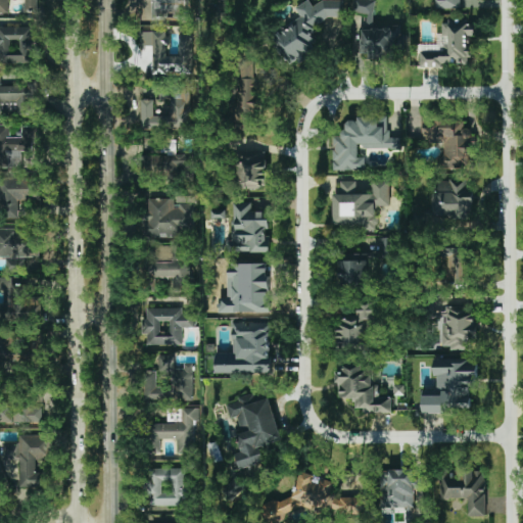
[(37,0),(0,0),(0,12),(8,12),(8,0),(25,0),(25,11),(38,11),(37,0)]
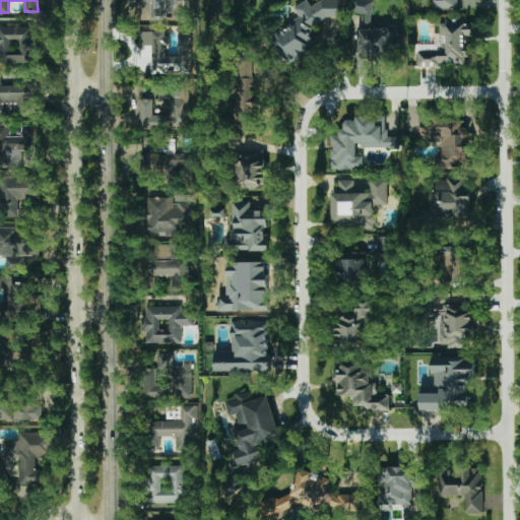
[(139,0),(139,20),(168,19),(168,16),(186,15),(185,0),(139,0)]
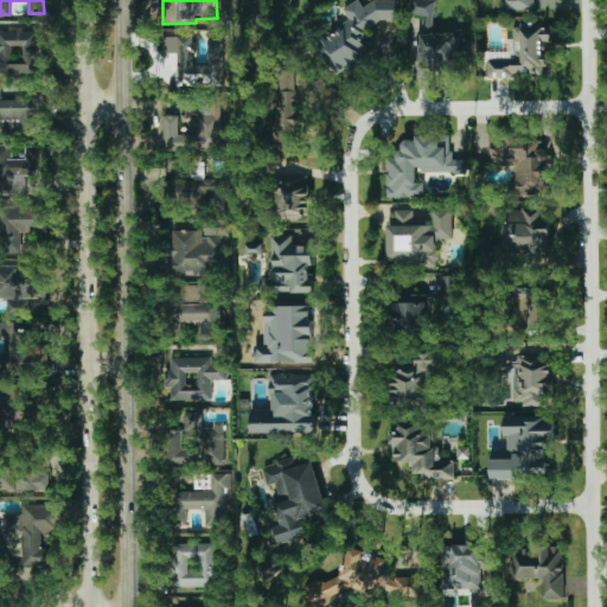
[(398,0),(374,0),(363,7),(357,0),(355,0),(342,8),(349,19),(315,40),(315,48),(331,71),(350,71),(358,66),(357,57),(368,50),(368,29),(382,19),(398,19),(398,0)]
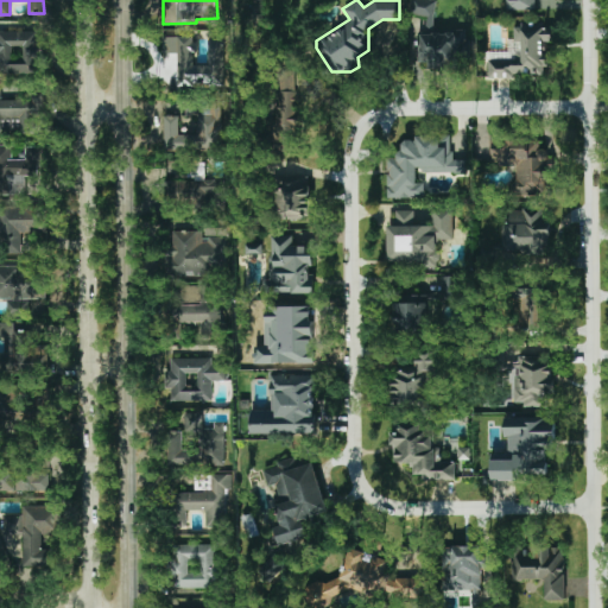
[(411,0),(409,13),(428,17),(425,26),(431,27),(437,0),(411,0)]
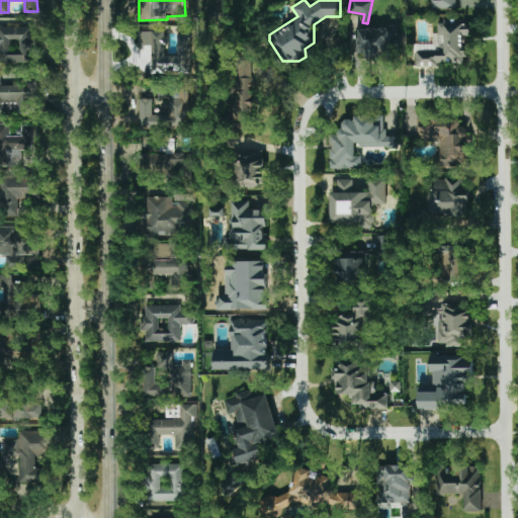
[(431,0),(431,8),(455,8),(455,0),(431,0)]
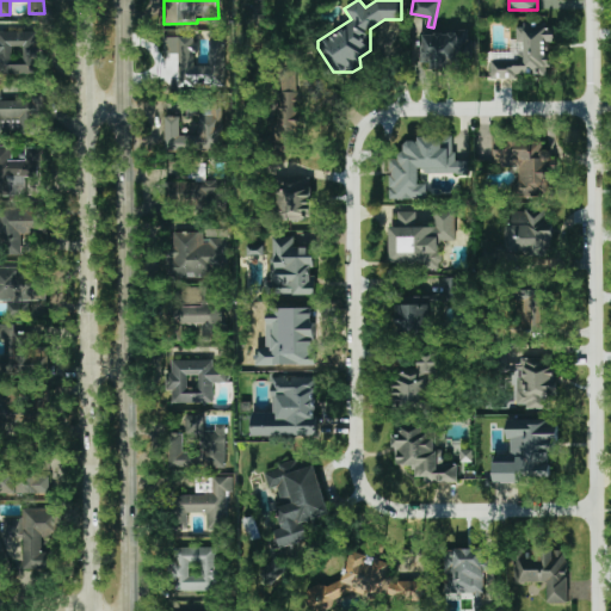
[(491,76),(545,76),(545,63),(554,63),(554,23),(514,23),(514,53),(491,53),(491,76)]
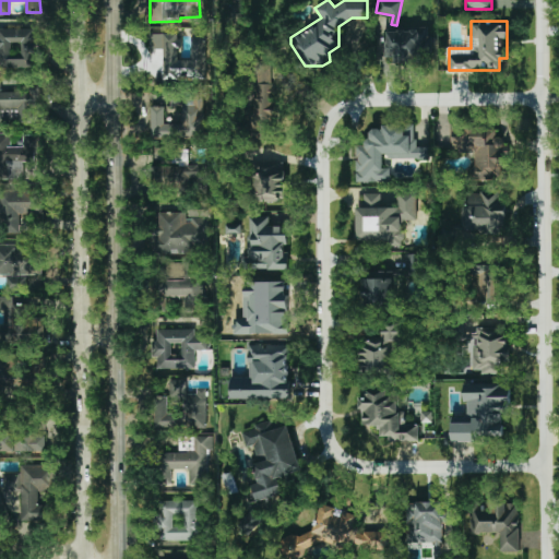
[(35,28),(0,28),(0,69),(38,69),(38,39),(35,39),(35,28)]
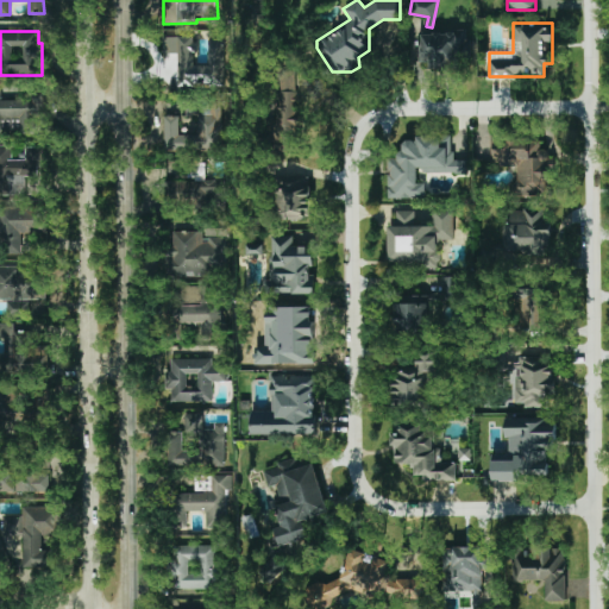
[(419,62),(428,63),(428,68),(458,70),(459,57),(468,57),(469,33),(421,31),(419,62)]
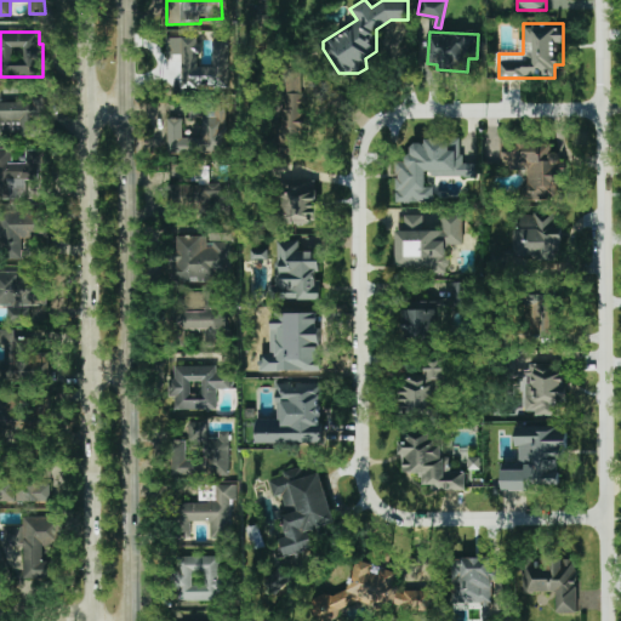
[(228,89),(228,40),(211,40),(211,66),(198,66),(198,36),(167,36),(167,84),(176,84),(176,89),(228,89)]
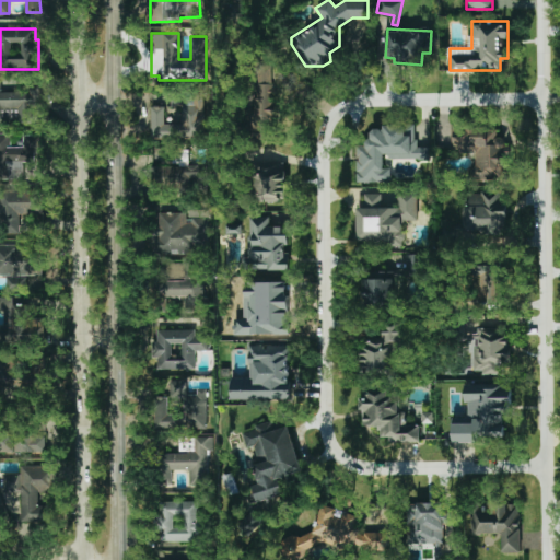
[(273,66),(252,65),(248,139),(270,139),(273,66)]
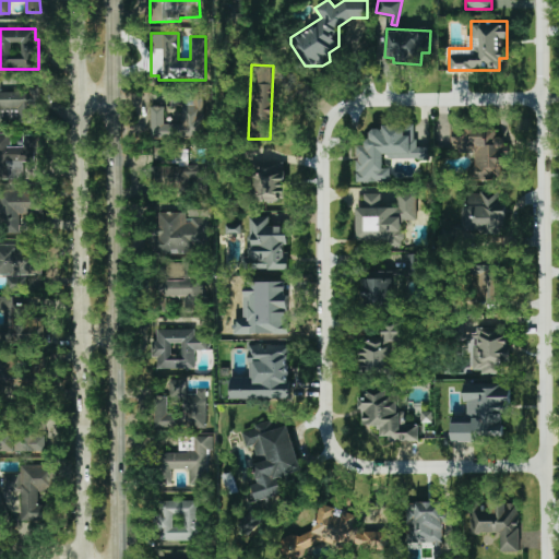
[(1,92),(0,76),(0,119),(33,119),(33,107),(42,107),(42,85),(25,85),(25,92),(1,92)]
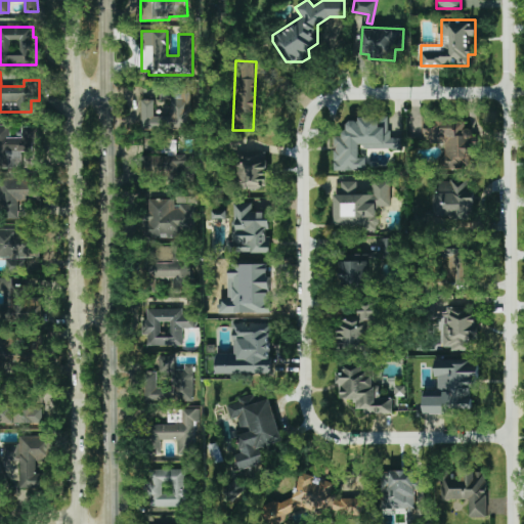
[(140,129),(189,129),(189,96),(169,96),(169,116),(154,116),(154,100),(140,100),(140,129)]
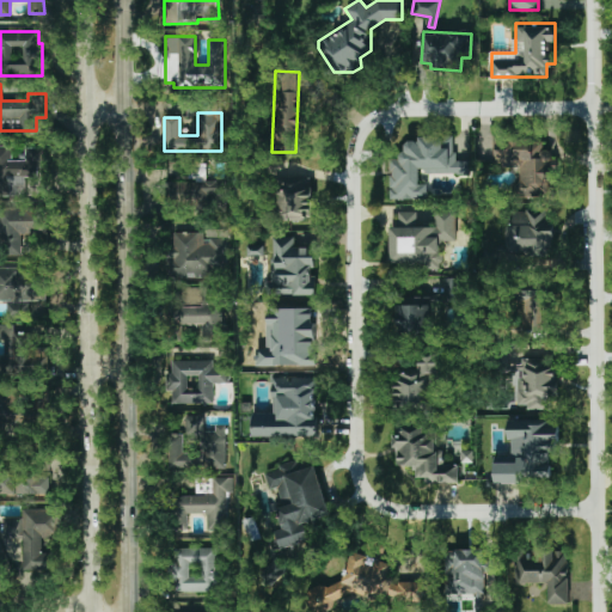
[(549,197),(555,176),(555,152),(542,148),(542,139),(509,139),(499,136),(495,136),(495,159),(493,163),(507,167),(519,167),(519,176),(515,188),(515,197),(549,197)]
